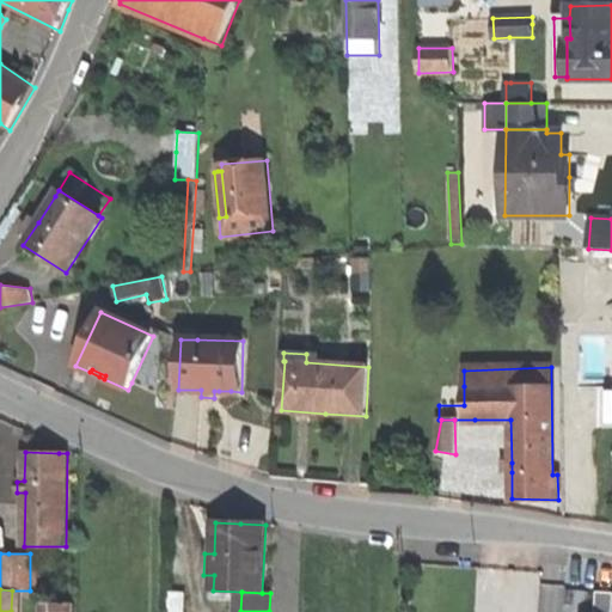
[(611,611),(611,592),(597,592),(594,611),(611,611)]
